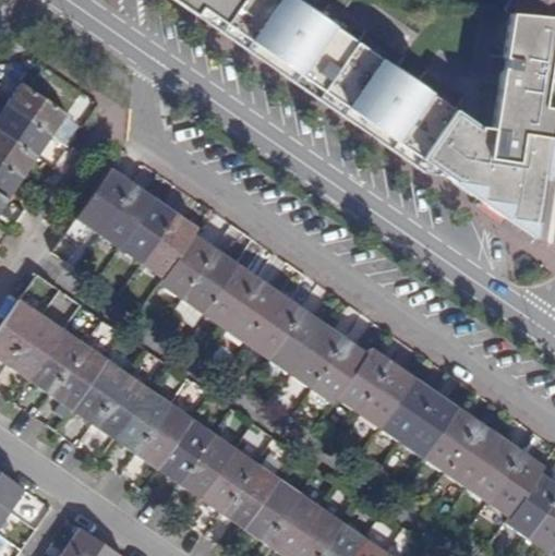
[(230,20),(225,28),(263,56),(268,47),(270,48),(274,43),(281,48),(280,52),(281,56),(290,61),(285,71),(360,123),(364,115),(366,115),(371,109),(379,116),(377,118),(377,120),(382,125),(386,129),(379,136),(419,165),(425,155),(534,230),(541,174),(542,159),(537,159),(539,149),(544,145),(545,134),(554,135),(554,87),(551,87),(551,84),(545,84),(546,74),(552,70),(553,62),(554,62),(554,28),(507,24),(503,62),(509,62),(503,81),(505,84),(504,86),(499,85),(495,130),(489,130),(427,87),(431,84),(408,68),(406,72),(330,20),(334,16),(311,0),(309,4),(302,0),(183,0),(202,13),(206,4),(208,5),(210,0),(212,0),(222,8),(220,11),(222,14),(230,20)]
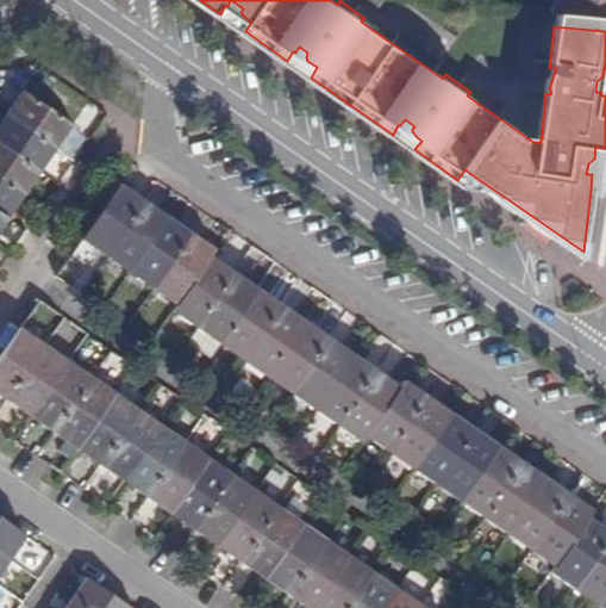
[(605,22),(555,16),(554,26),(605,31),(605,22)]
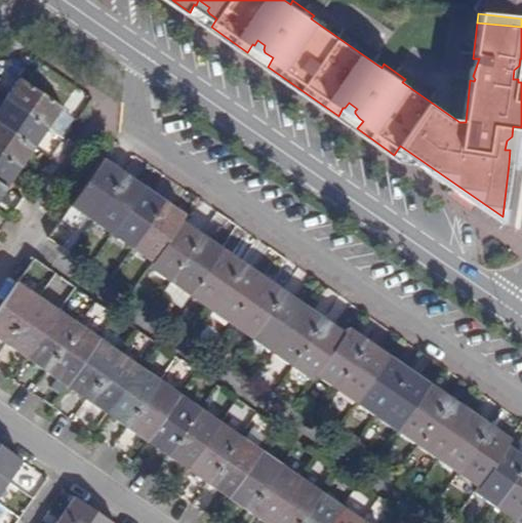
[(23,78),(8,98),(50,127),(64,107),(23,78)]
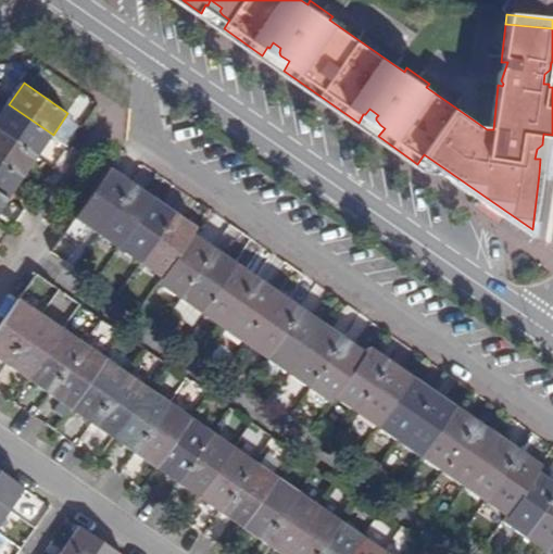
[(9,104),(0,116),(0,129),(38,156),(53,135),(9,104)]
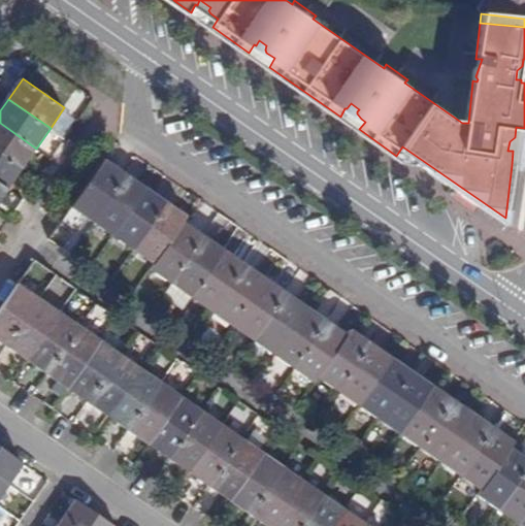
[(0,123),(0,152),(23,167),(36,149),(0,123)]
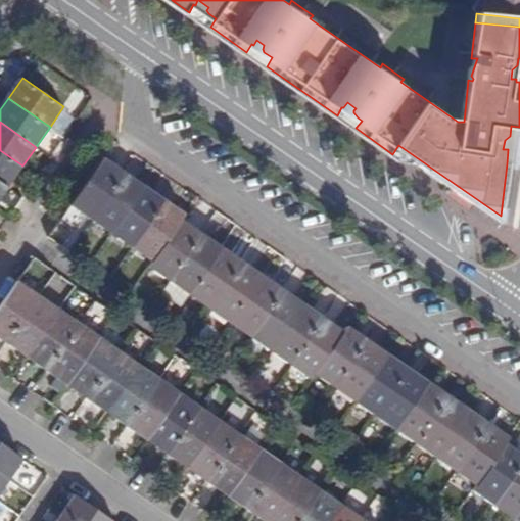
[(517,153),(519,127),(511,126),(510,136),(505,140),(503,149),(508,149),(507,163),(510,161),(513,159),(517,153)]
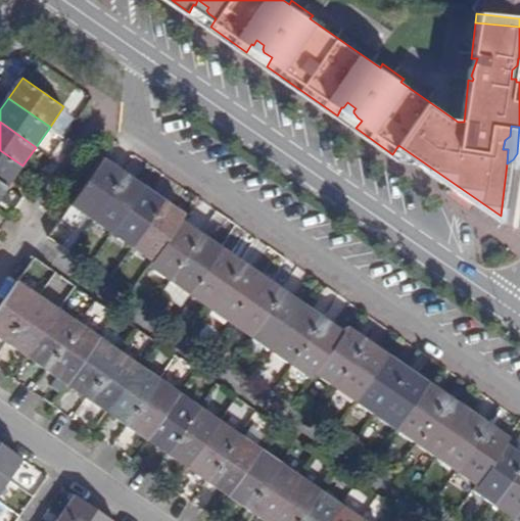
[(0,150),(0,179),(9,186),(22,166),(0,150)]
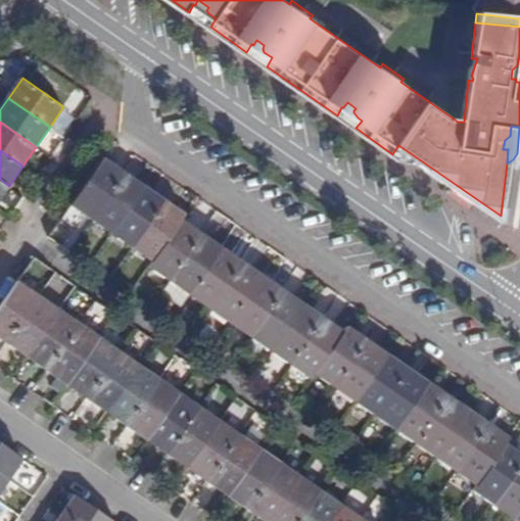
[(72,206),(92,221),(126,171),(105,156),(72,206)]
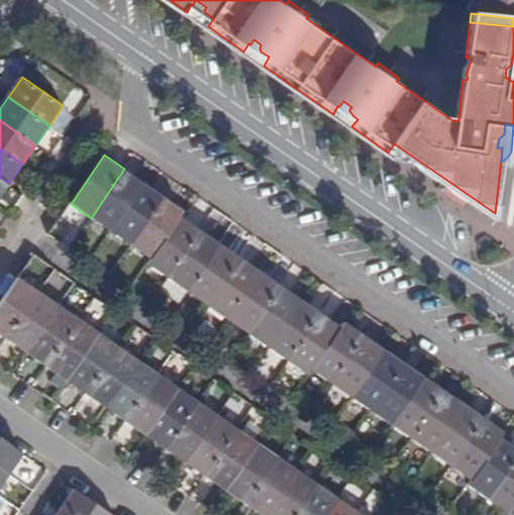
[(91,218),(111,231),(144,183),(124,169),(91,218)]
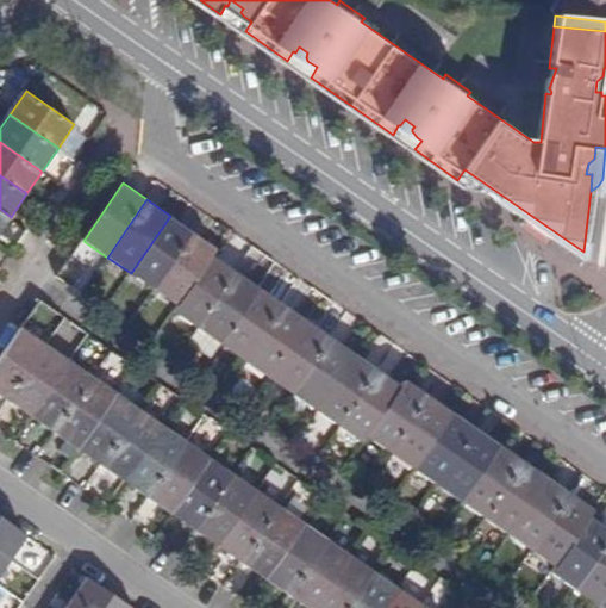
[(0,231),(11,217),(0,209),(0,231)]
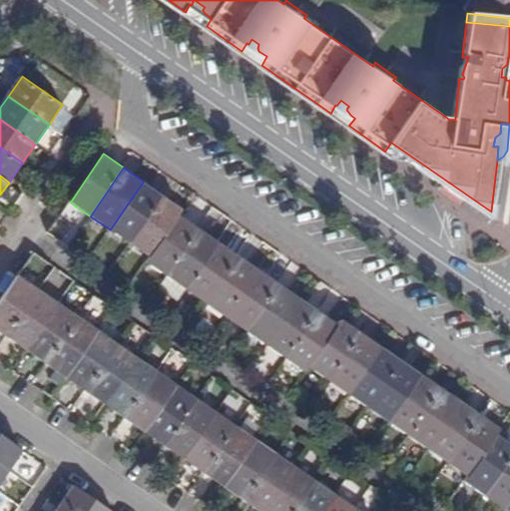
[(110,229),(130,243),(163,195),(143,181),(110,229)]
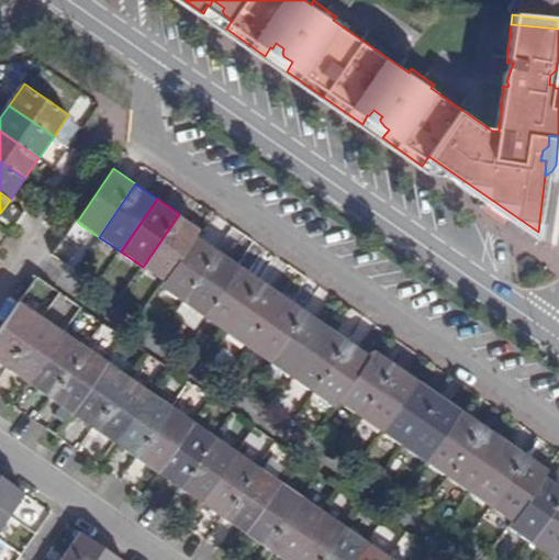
[(143,267),(166,282),(198,235),(202,230),(179,214),(143,267)]
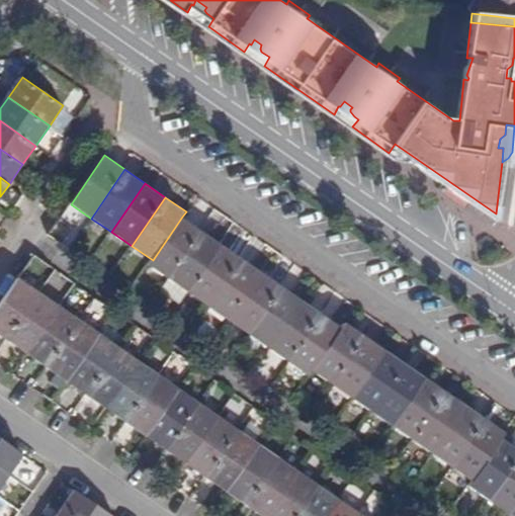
[(149,265),(169,279),(202,231),(182,217),(153,260),(149,265)]
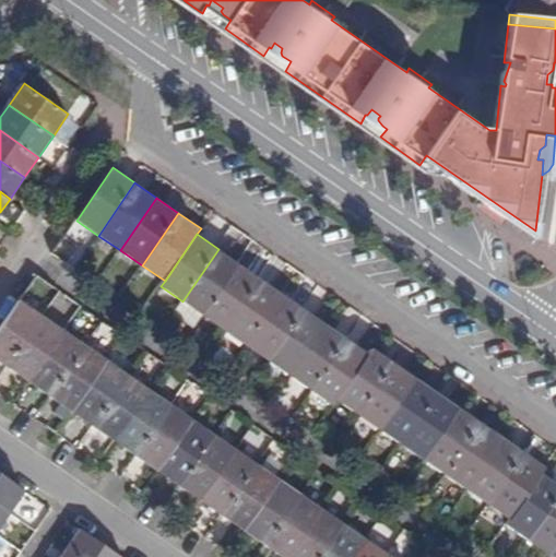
[(175,316),(192,329),(202,315),(203,316),(239,263),(219,249),(182,301),(184,303),(175,316)]
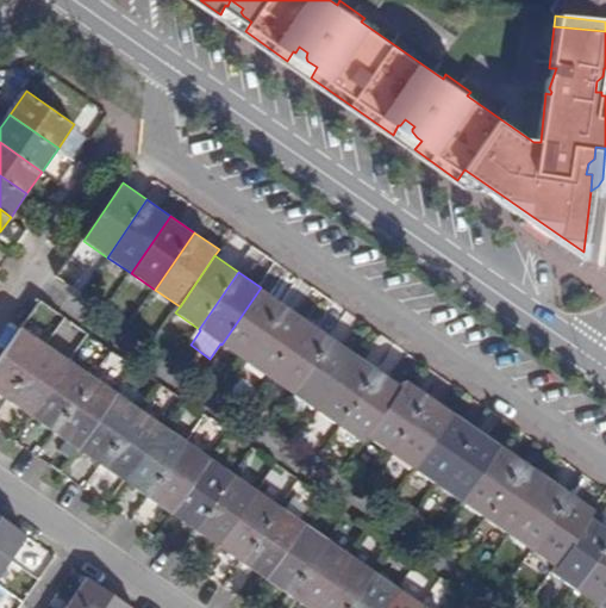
[(222,345),(244,360),(283,303),(261,287),(222,345)]
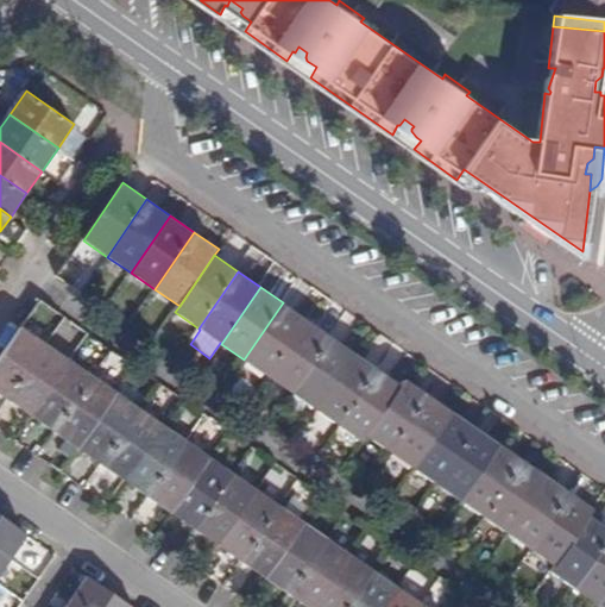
[(244,360),(268,376),(308,319),(283,302),(244,360)]
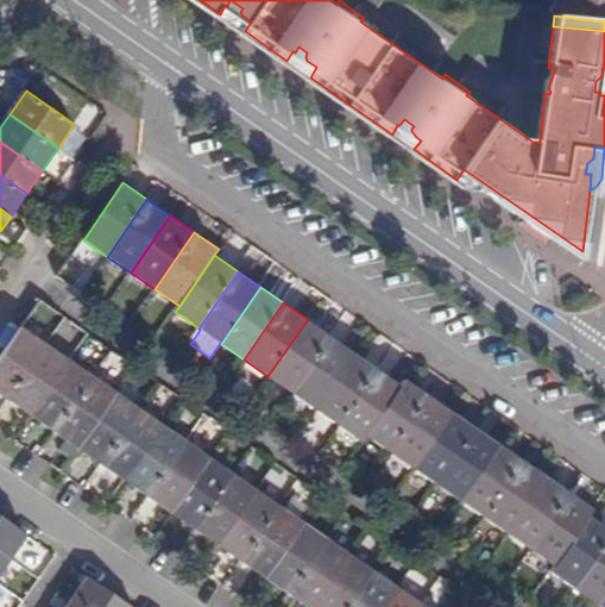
[(268,376),(290,393),(331,335),(308,319),(268,376)]
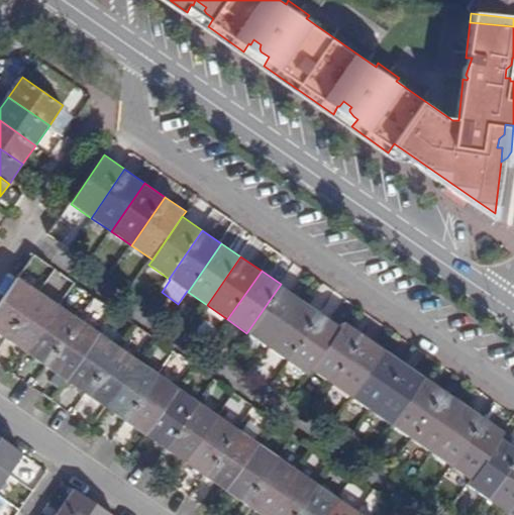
[(0,306),(0,333),(8,339),(41,291),(20,277),(0,306)]
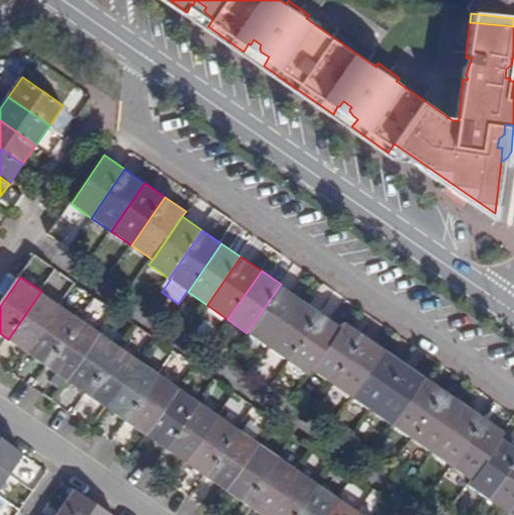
[(246,333),(268,347),(302,298),(281,284),(246,333)]
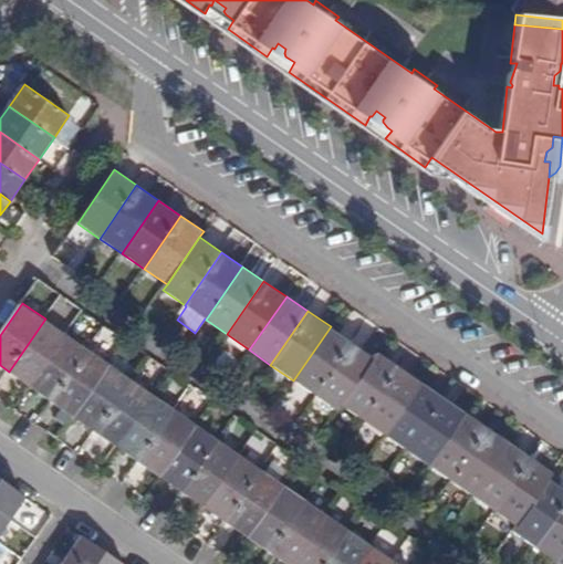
[(9,372),(31,386),(66,333),(45,319),(9,372)]
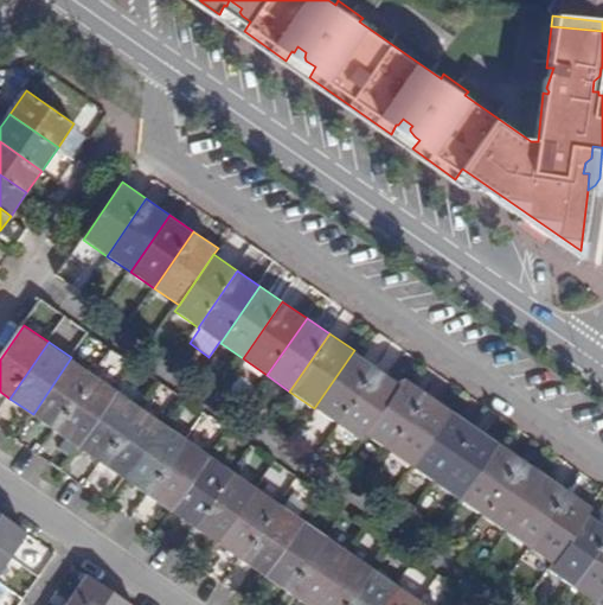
[(314,408),(338,425),(378,367),(354,350),(314,408)]
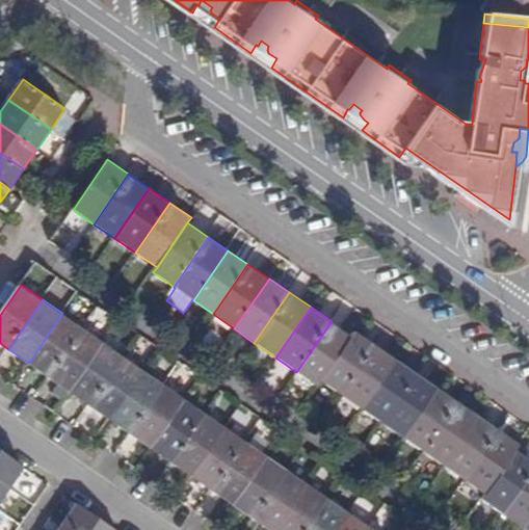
[(29,363),(49,377),(84,328),(62,313),(29,363)]
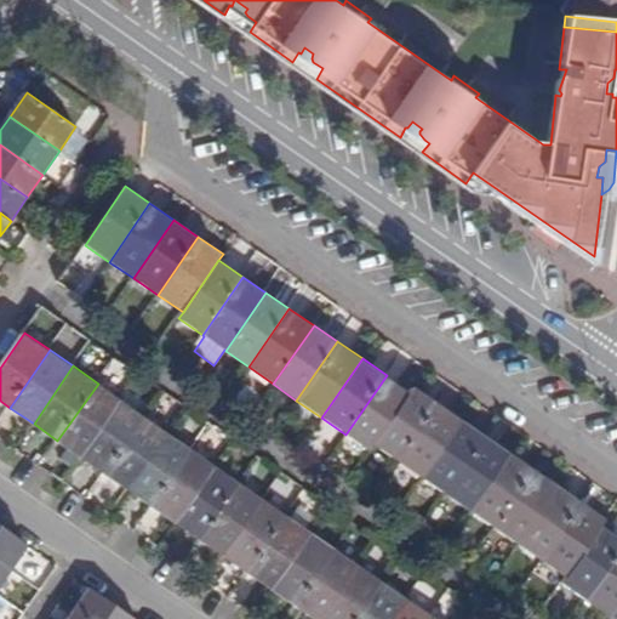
[(346,435),(370,452),(375,444),(411,392),(387,375),(346,435)]
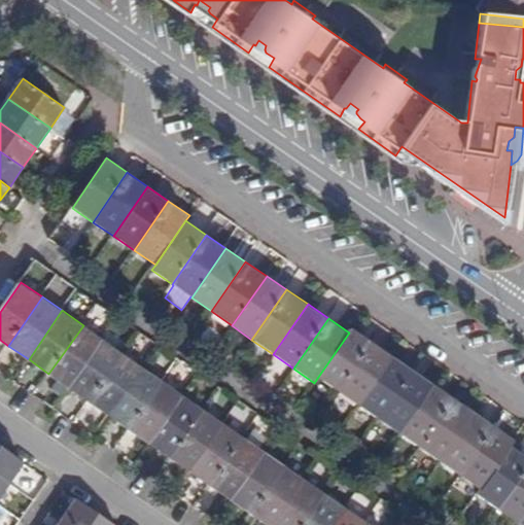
[(48,374),(69,388),(104,340),(83,325),(48,374)]
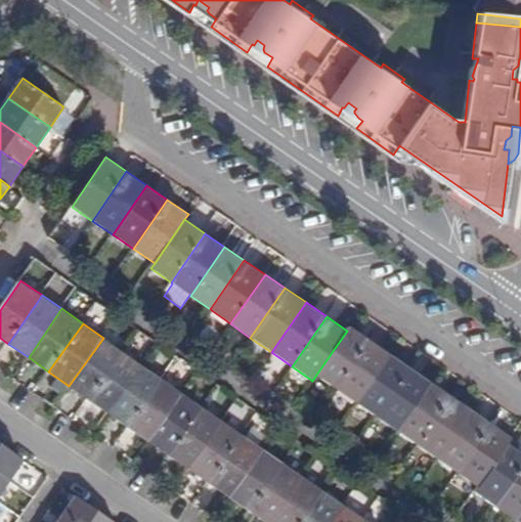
[(316,375),(337,389),(372,340),(350,325),(347,331),(316,375)]
